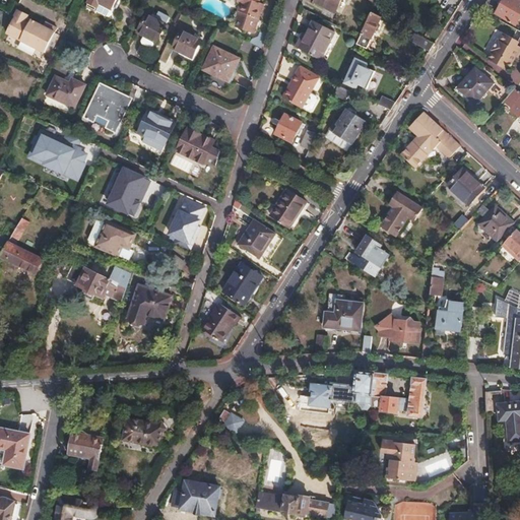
[(88,0),(86,6),(93,10),(99,2),(112,8),(115,0),(88,0)]
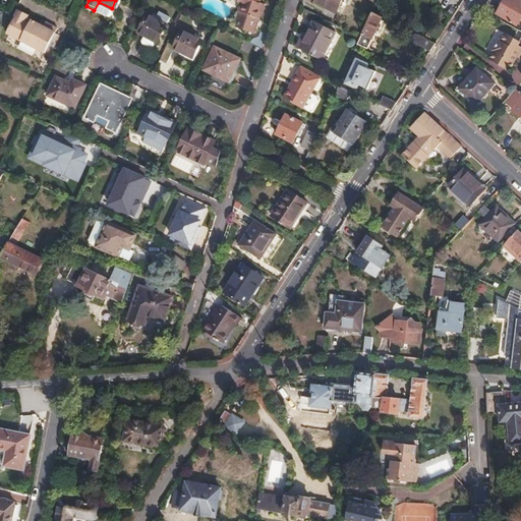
[(99,2),(94,10),(107,16),(113,13),(119,0),(115,0),(112,8),(99,2)]
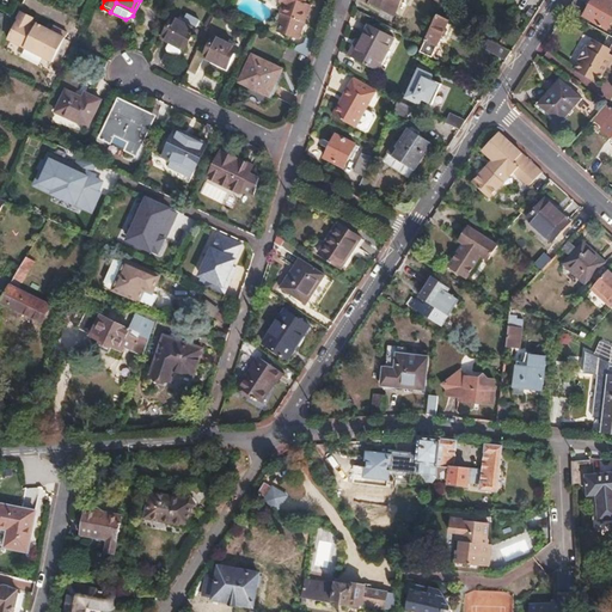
[(280,0),(282,2),(274,25),(297,34),(307,0),(280,0)]
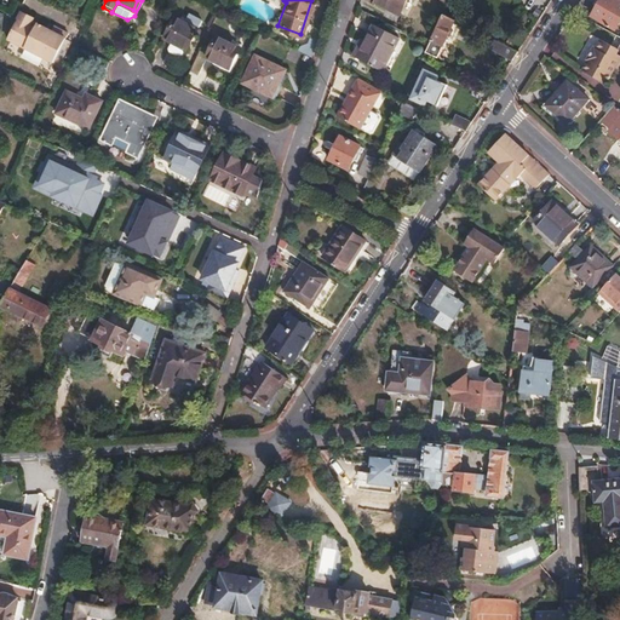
[(375,0),(374,4),(397,16),(405,0),(375,0)]
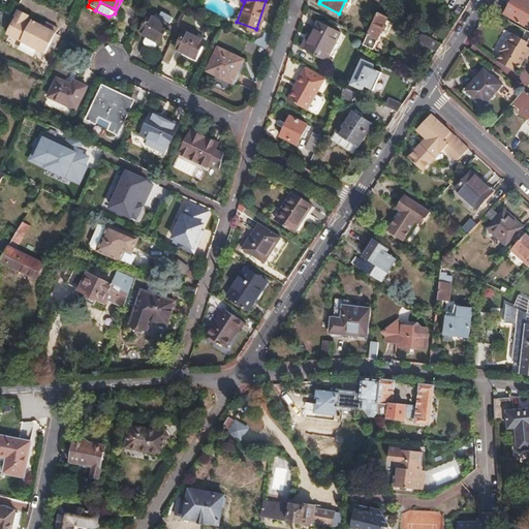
[(528,2),(524,0),(511,0),(503,14),(523,25),(528,14),(528,2)]
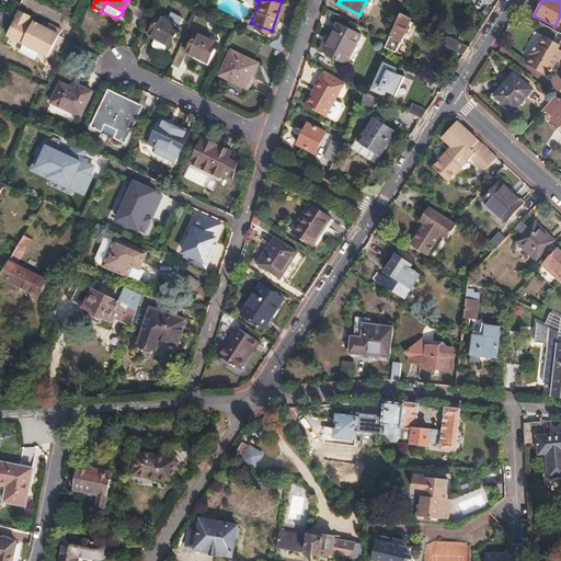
[(14,15),(4,35),(46,57),(58,33),(45,26),(43,29),(30,22),(27,26),(24,24),(26,20),(25,15),(19,12),(14,15)]
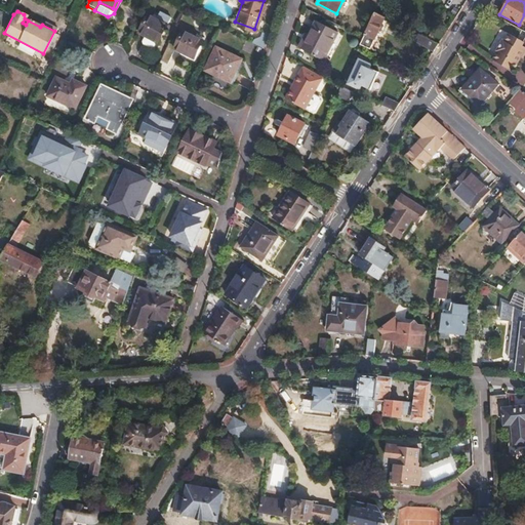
[(155,19),(162,23),(165,15),(158,12),(155,18),(155,19)]
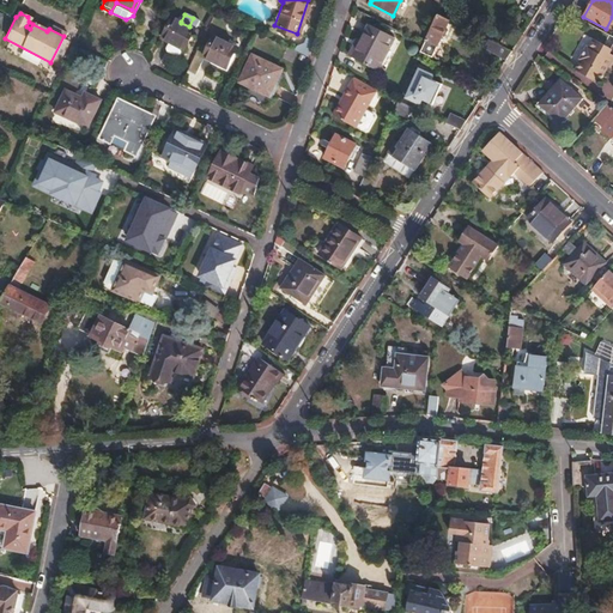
[(423,47),(419,53),(429,56),(434,46),(437,47),(448,22),(436,16),(423,47)]
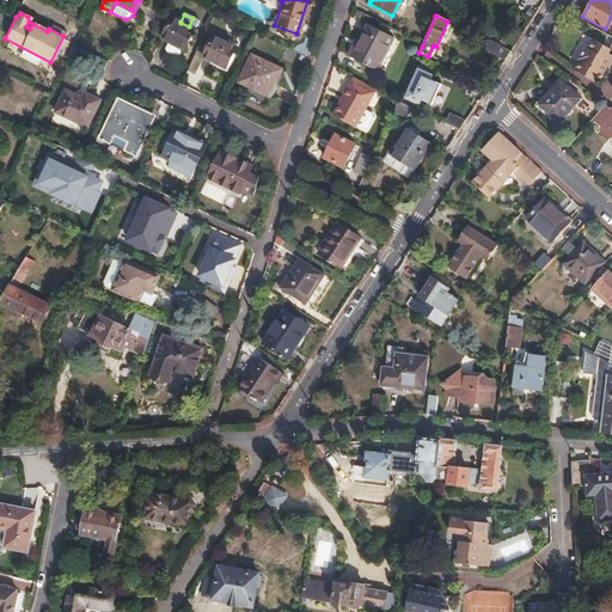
[(171,17),(160,38),(183,50),(194,29),(189,26),(181,23),(181,22),(171,17)]
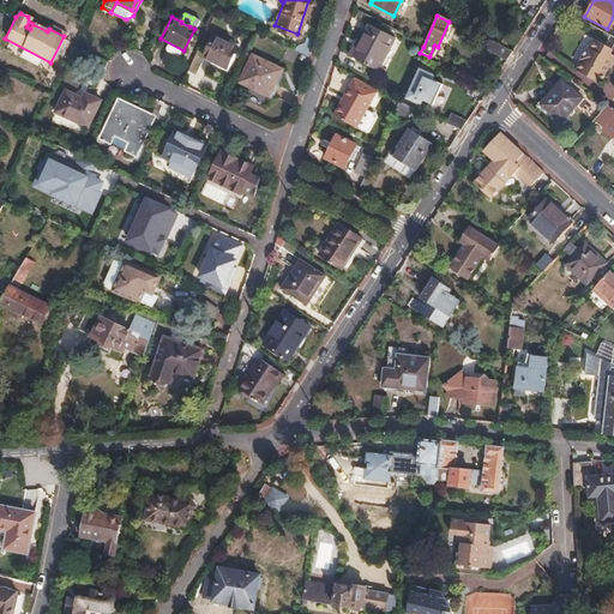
[(353,48),(348,59),(375,72),(392,40),(368,28),(356,50),(353,48)]
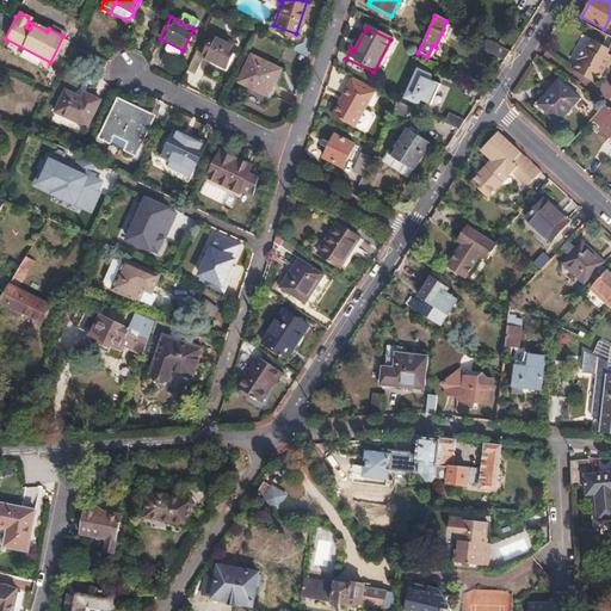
[(211,36),(201,57),(224,68),(235,48),(211,36)]
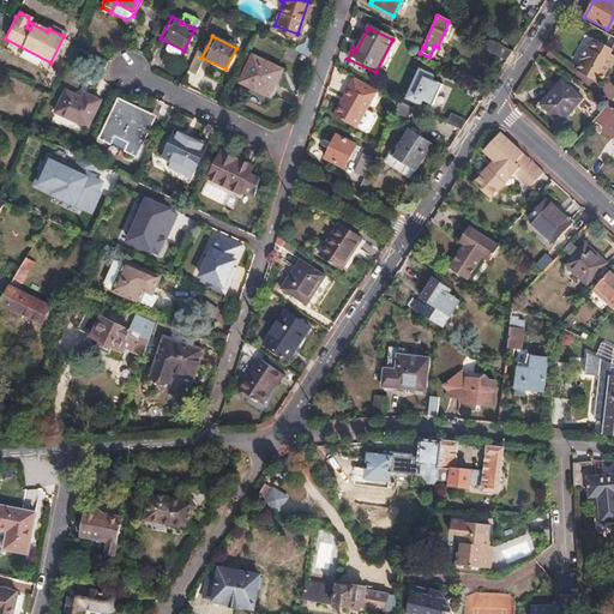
[(613,41),(611,48),(594,40),(589,50),(585,49),(579,60),(582,61),(576,71),(600,84),(608,67),(607,66),(609,61),(613,62),(613,59),(613,41)]
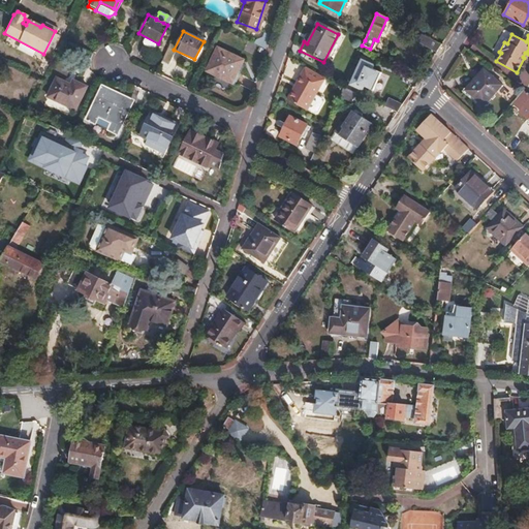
[(416,42),(435,53),(440,45),(419,35),(416,42)]
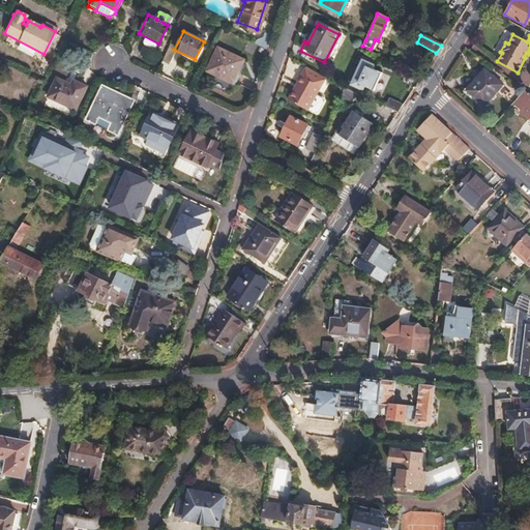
[(371,49),(362,46),(359,52),(366,56),(371,49)]
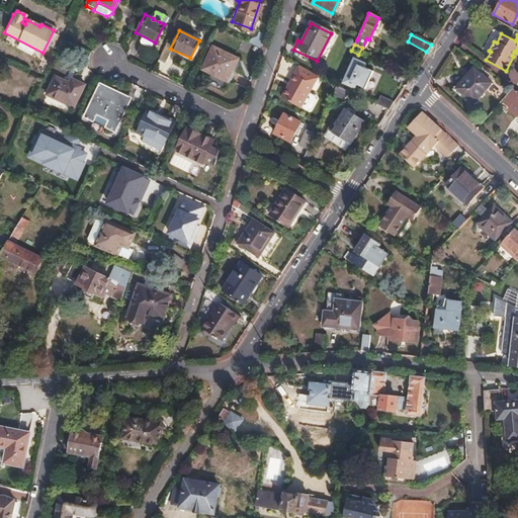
[(212,47),(201,69),(227,81),(238,60),(212,47)]
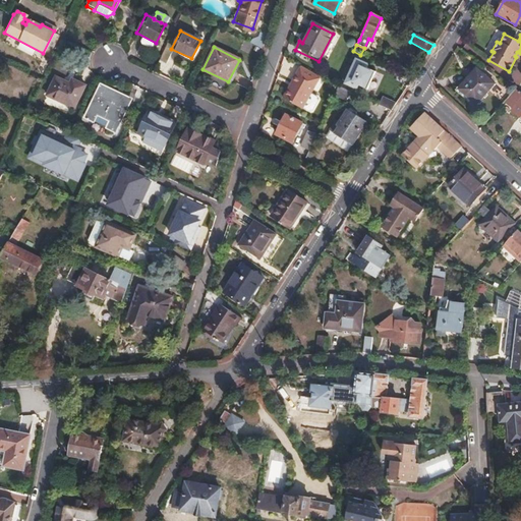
[(347,65),(337,88),(349,93),(351,88),(356,90),(367,65),(356,60),(352,68),(347,65)]
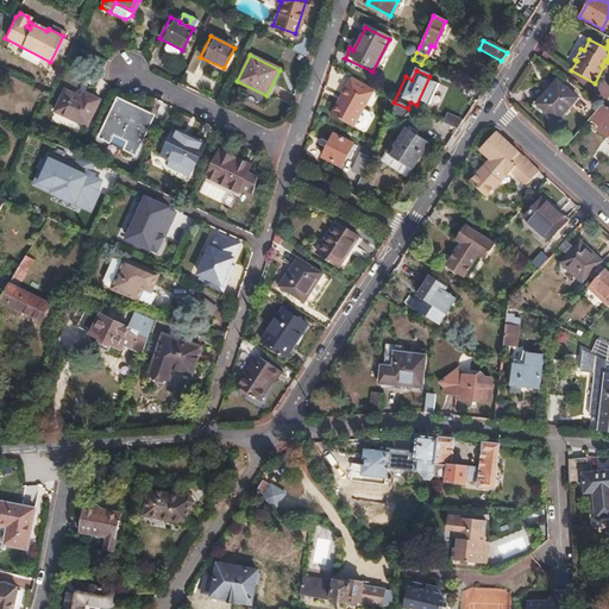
[(346,92),(343,90),(328,118),(352,130),(370,96),(366,94),(370,89),(352,80),(346,92)]
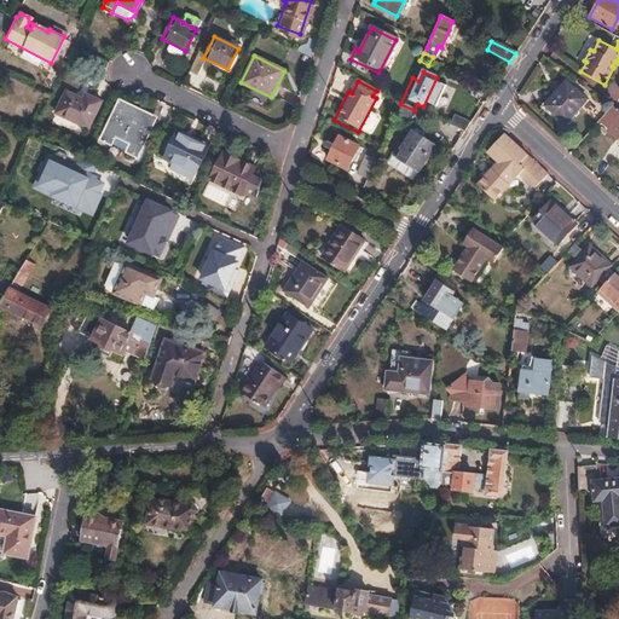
[(565,82),(542,110),(562,128),(585,99),(565,82)]
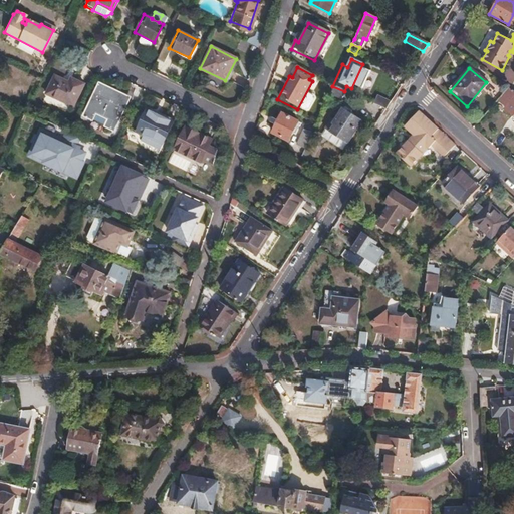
[(54,74),(45,92),(71,105),(82,83),(70,77),(68,81),(54,74)]
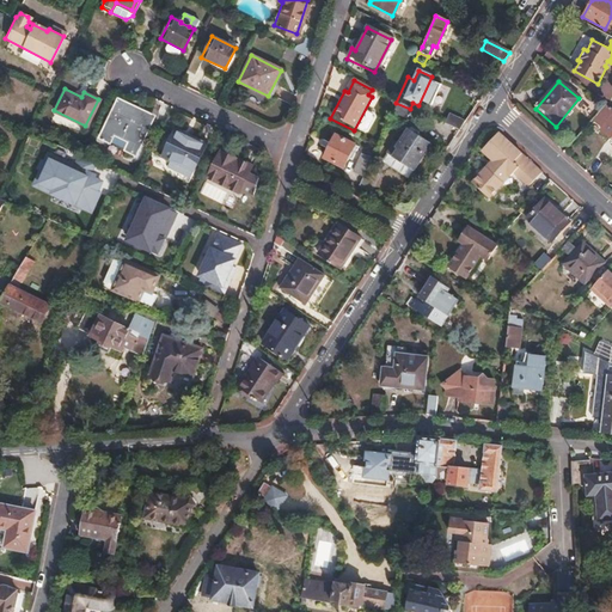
[(117,98),(99,135),(134,152),(152,115),(117,98)]
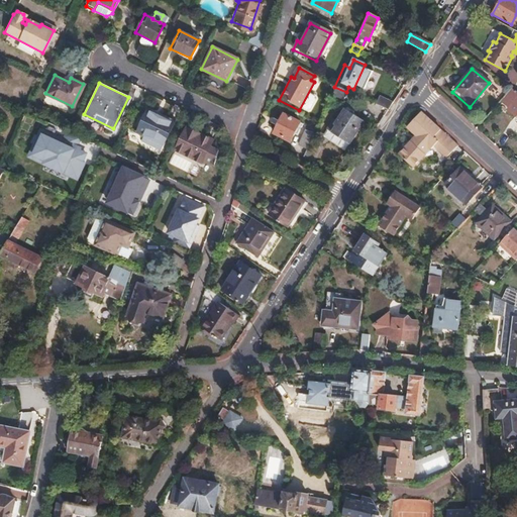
[(511,89),(500,101),(509,107),(516,95),(516,93),(512,90),(511,89)]
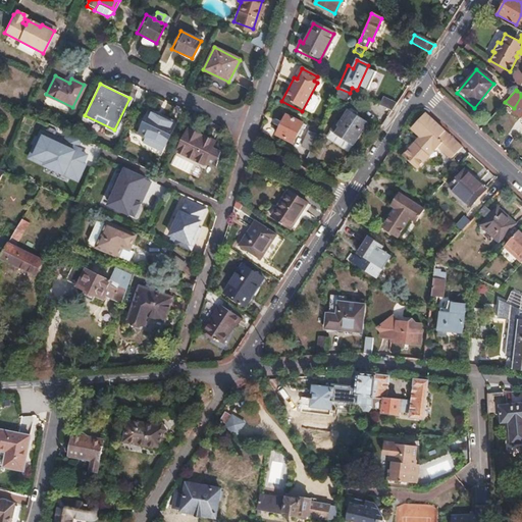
[(521,96),(514,108),(512,111),(521,118),(521,96)]
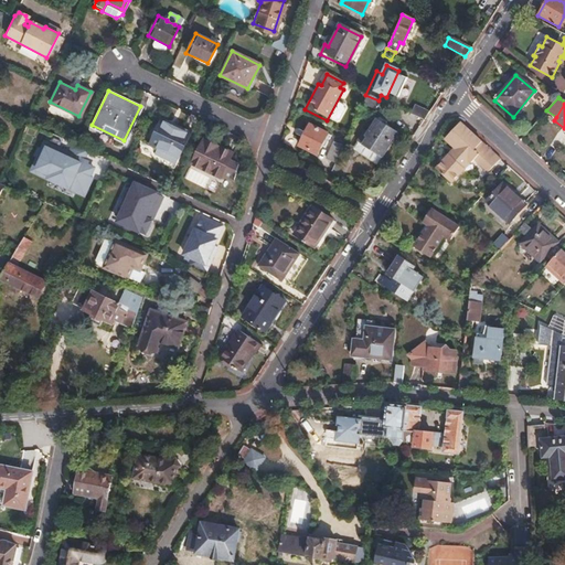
[(411,115),(423,120),(428,113),(414,107),(411,115)]
